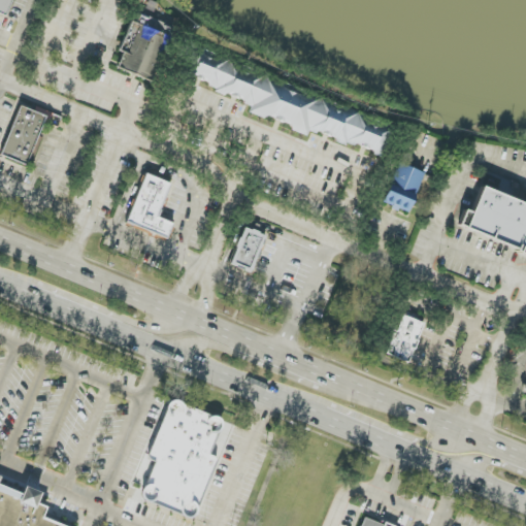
[(0,0),(0,4),(11,8),(13,0),(0,0)]
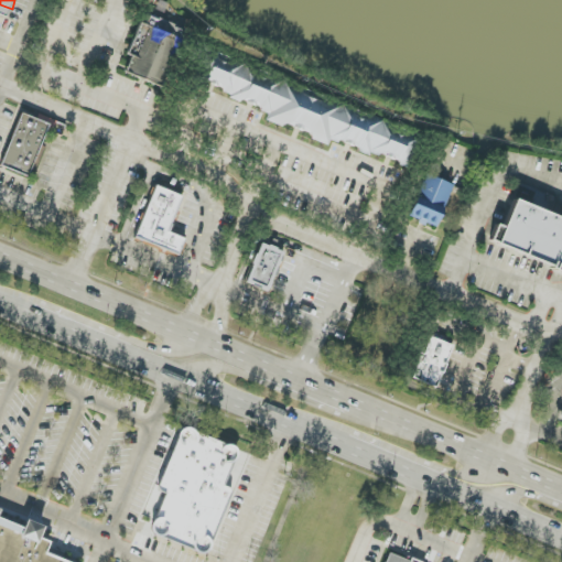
[(186,26),(150,12),(147,22),(141,20),(129,52),(133,54),(127,69),(164,84),(186,26)]
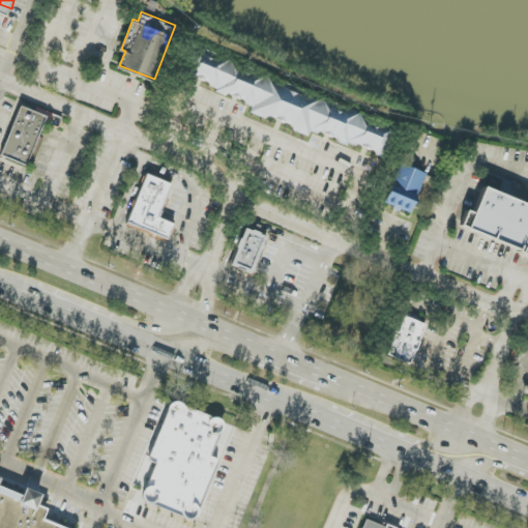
[(390,129),(360,118),(360,117),(200,52),(191,77),(255,103),(253,110),(311,133),(313,126),(381,154),(390,129)]
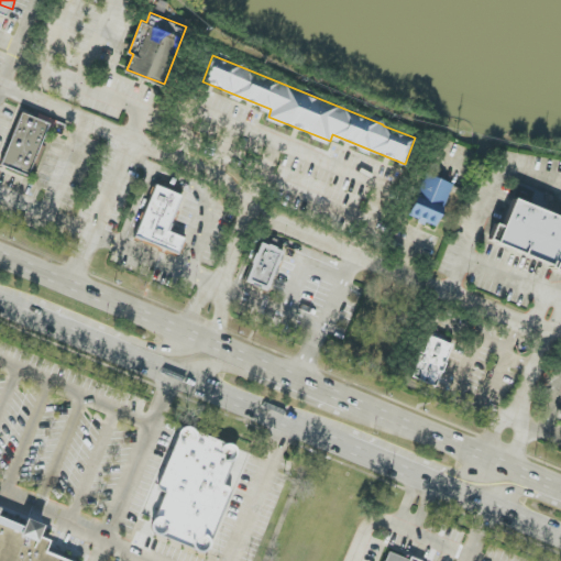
[(3,164),(31,174),(50,121),(22,111),(3,164)]
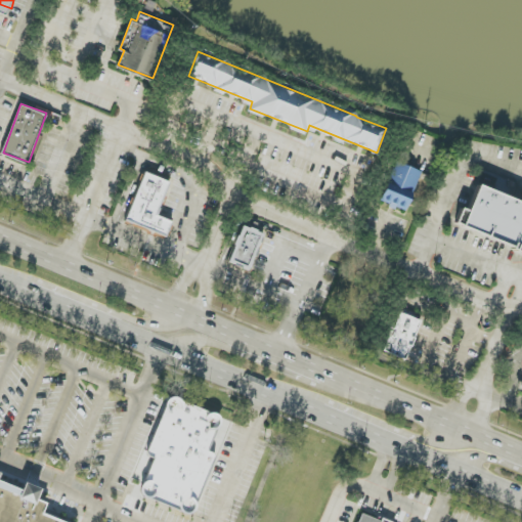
[(382,201),(408,210),(423,169),(396,160),(382,201)]
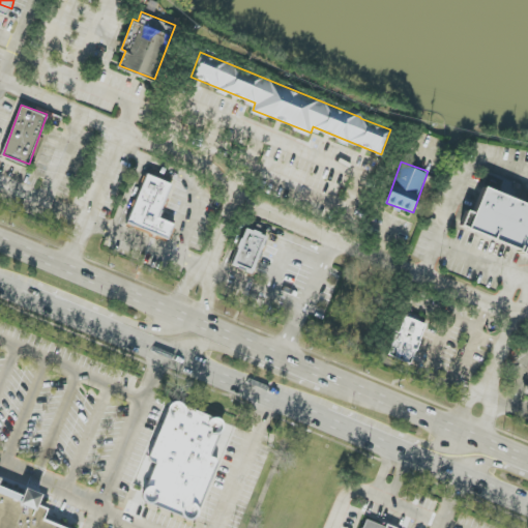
[(128,224),(170,238),(175,222),(159,216),(172,181),(146,173),(128,224)]
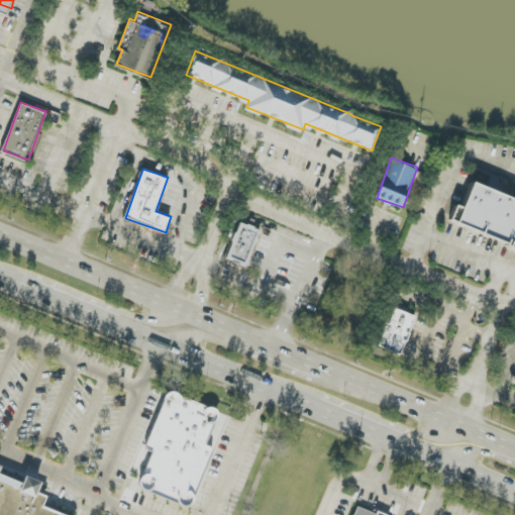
[(473,181),(456,221),(514,246),(514,198),(473,181)]
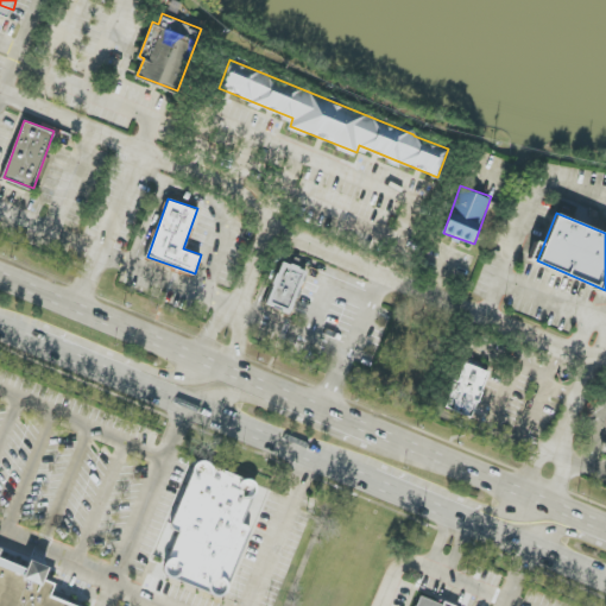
[(291,313),(308,269),(283,259),(267,303),(291,313)]
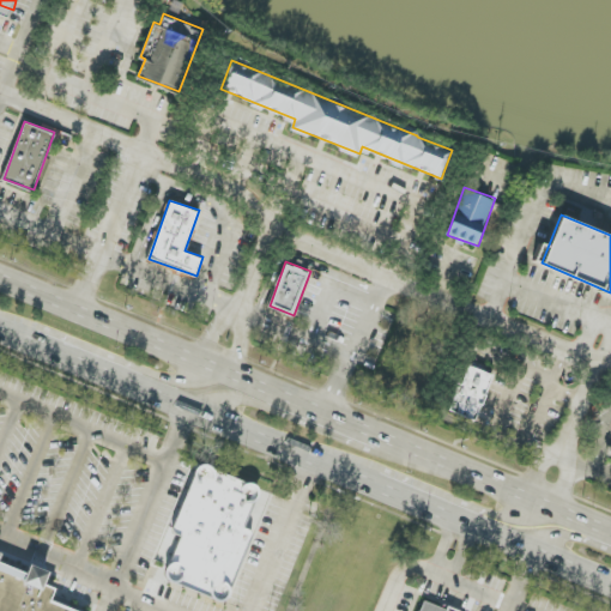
[(494,374),(469,363),(452,410),(477,419),(494,374)]
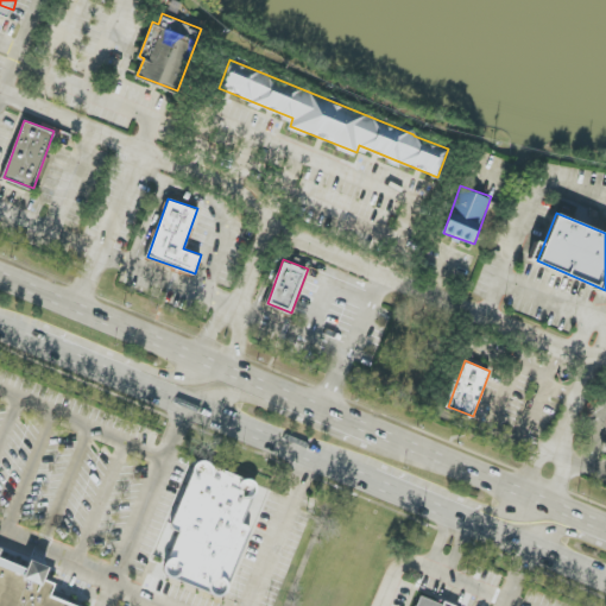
[(269,485),(195,458),(159,555),(168,557),(162,572),(228,595),(269,485)]
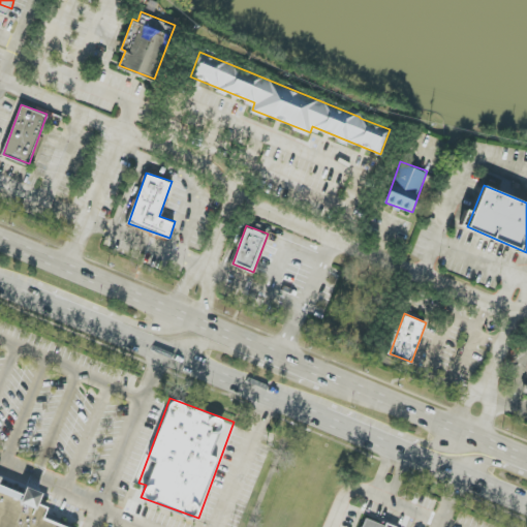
[(36,490),(26,485),(24,491),(0,481),(0,526),(68,526),(50,519),(36,490)]
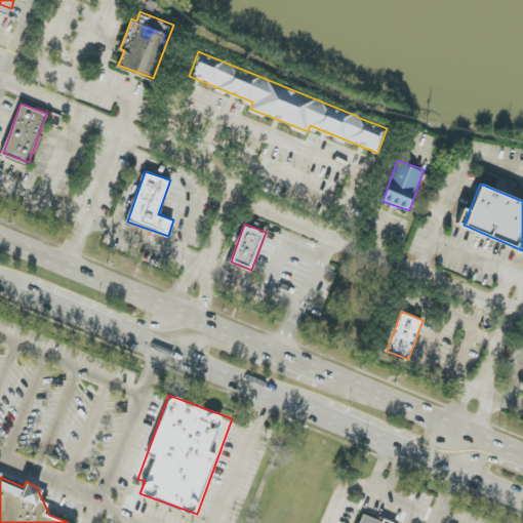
[(402,491),(428,503),(431,497),(405,486),(402,491)]
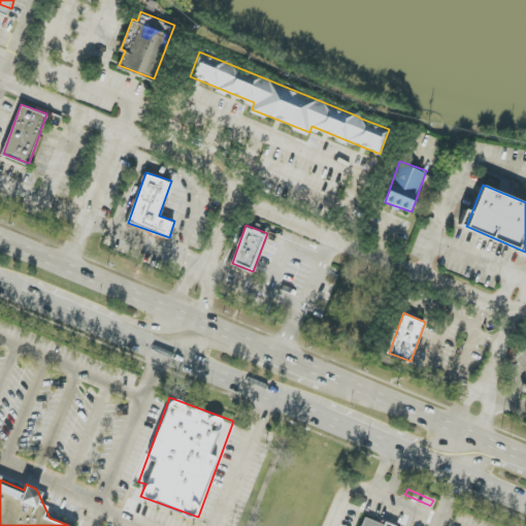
[(389,525),(364,517),(360,525),(389,525)]
